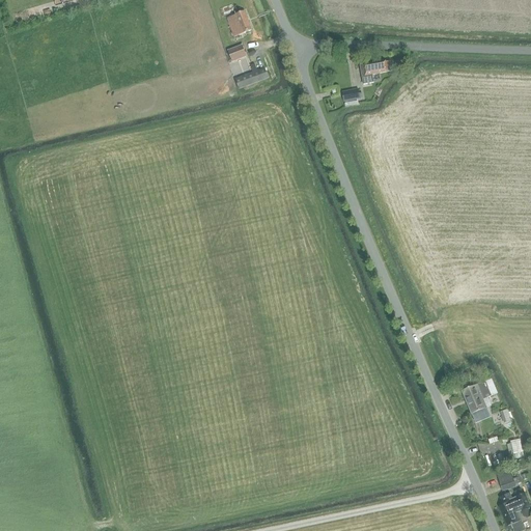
[(236,12),(233,5),(233,4),(219,9),(222,18),(226,17),(233,37),(251,30),(244,11),(235,16),(234,12),(236,12)]
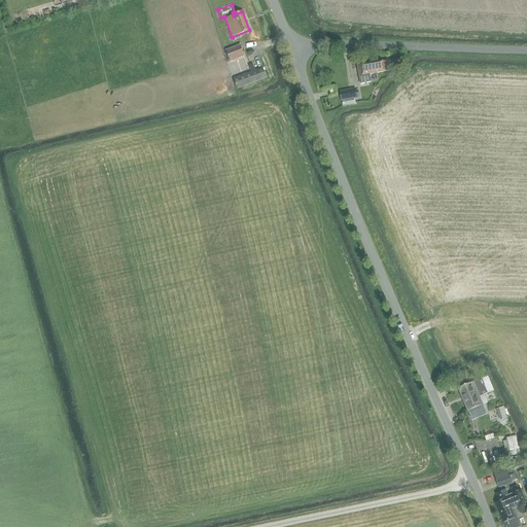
[(244,57),(240,45),(225,50),(230,63),(244,57)]
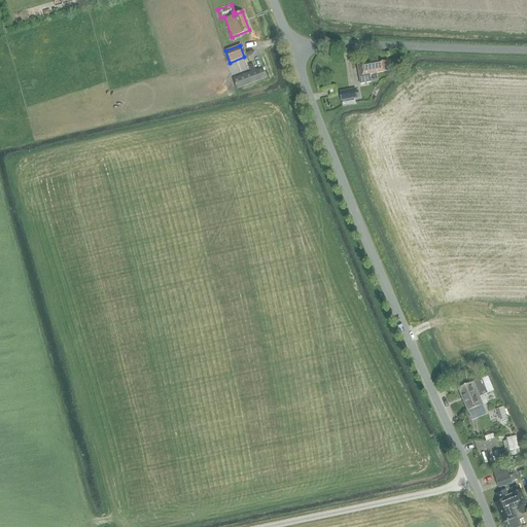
[(382,62),(366,65),(363,65),(362,64),(357,65),(360,84),(371,82),(369,74),(384,72),(389,71),(387,61),(382,62)]
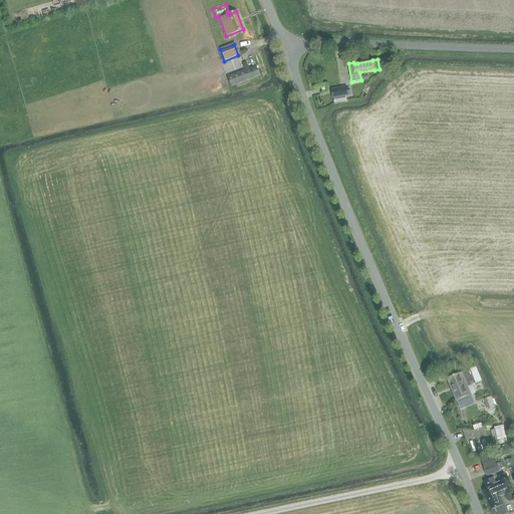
[(244,70),(227,77),(228,79),(231,86),(259,75),(256,66),(244,70)]
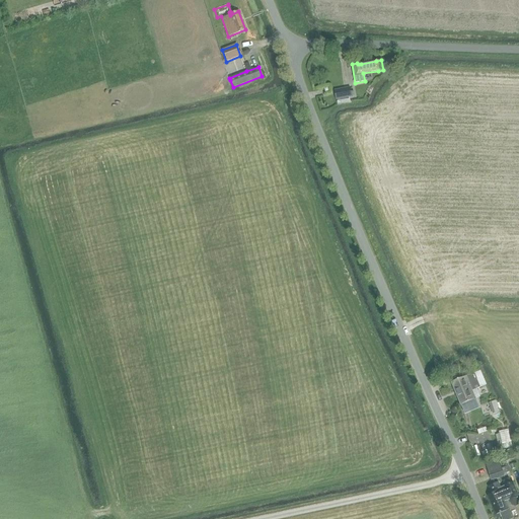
[(336,99),(352,96),(351,91),(341,93),(340,90),(334,91),(336,99)]
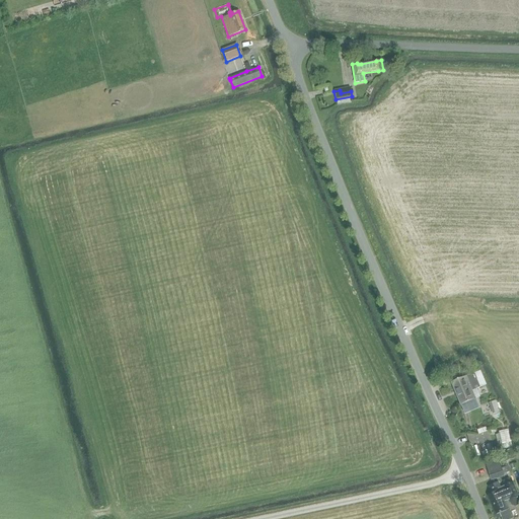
[(475,399),(474,397),(471,391),(479,388),(473,373),(451,383),(460,405),(475,399)]
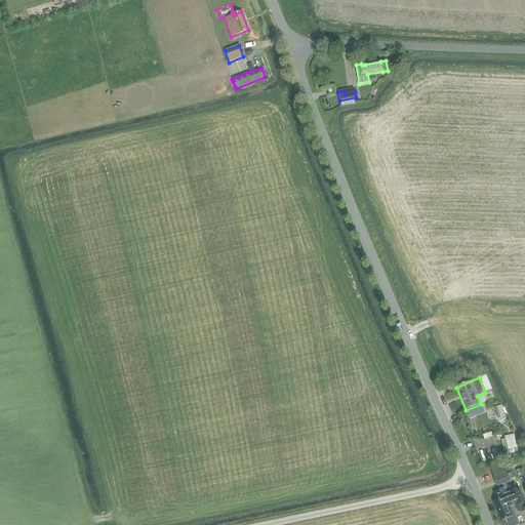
[(494,408),(498,419),(505,417),(500,406),(494,408)]
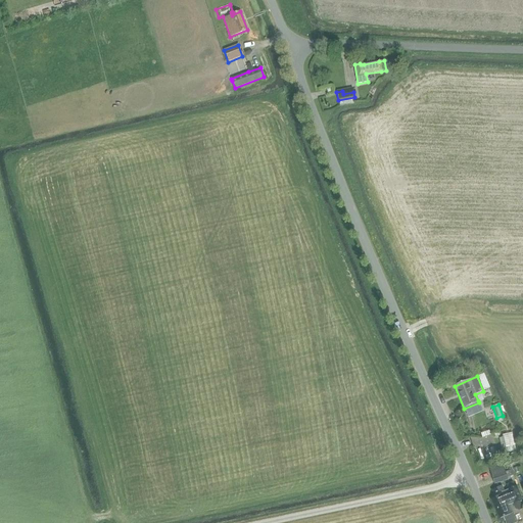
[(511,435),(498,438),(501,448),(503,448),(503,453),(511,450),(510,446),(513,445),(511,435)]
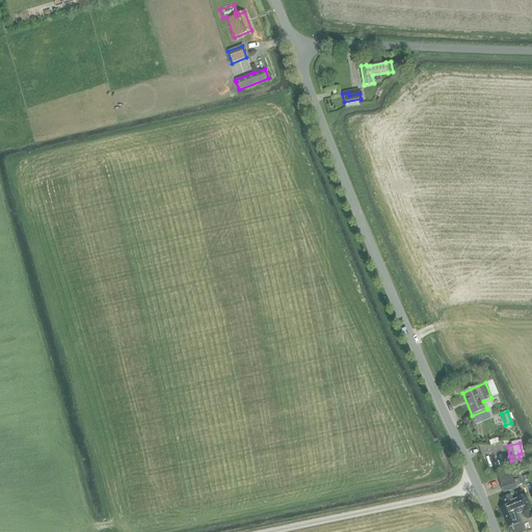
[(519,487),(515,479),(500,484),(503,494),(519,487)]
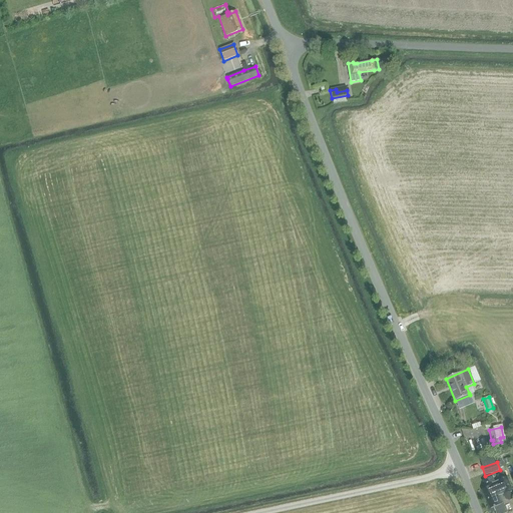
[(502,494),(505,499),(509,501),(512,499),(512,498),(512,492),(506,476),(497,480),(498,482),(495,484),(492,476),(482,480),(486,488),(481,490),(490,509),(494,507),(496,512),(505,512),(507,512),(500,495),(502,494)]
